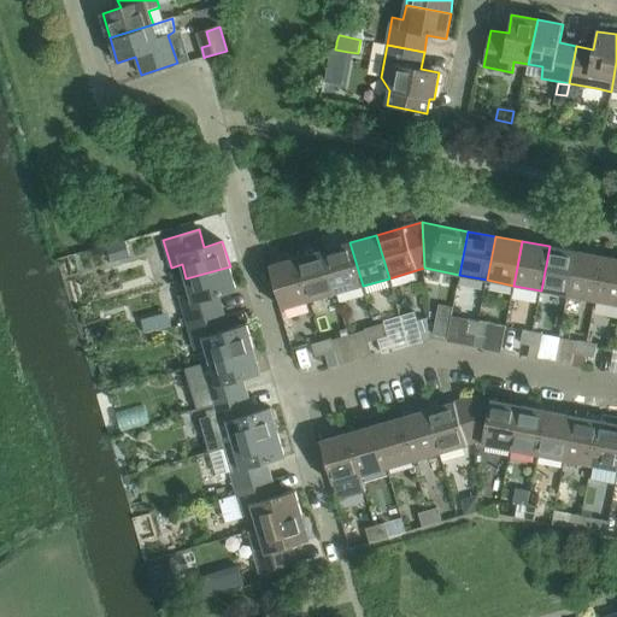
[(125,242),(107,247),(111,262),(130,256),(125,242)]
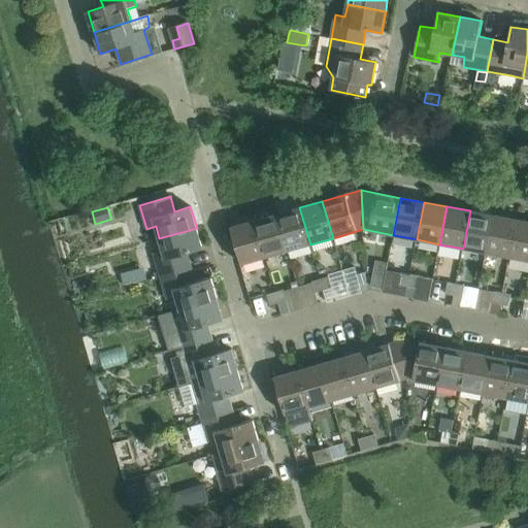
[(299,207),(277,215),(288,251),(310,244),(299,207)]
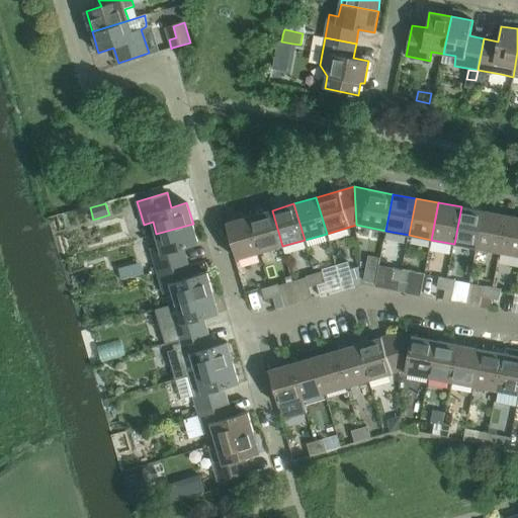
[(461,206),(454,244),(477,248),(484,211),(461,206)]
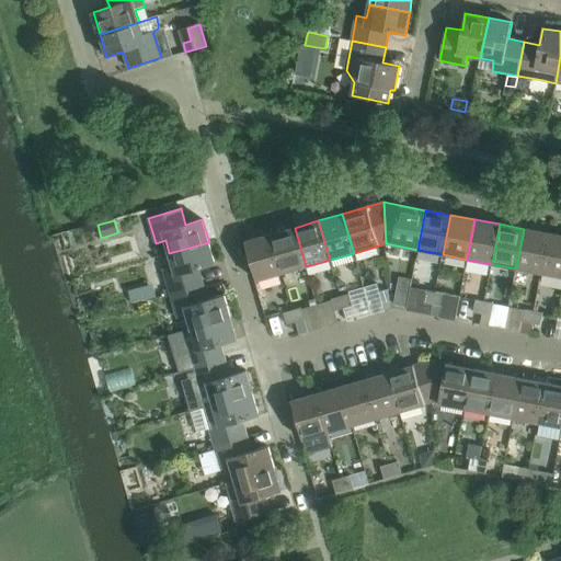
[(295,228),(271,235),(282,274),(306,266),(295,228)]
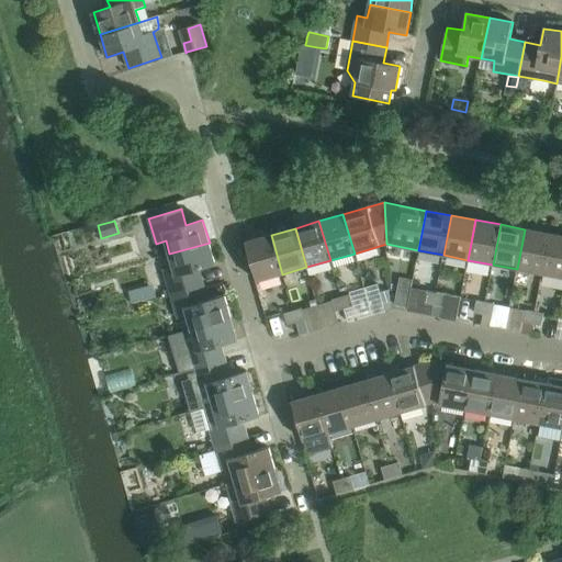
[(525,229),(517,269),(542,273),(550,234),(525,229)]
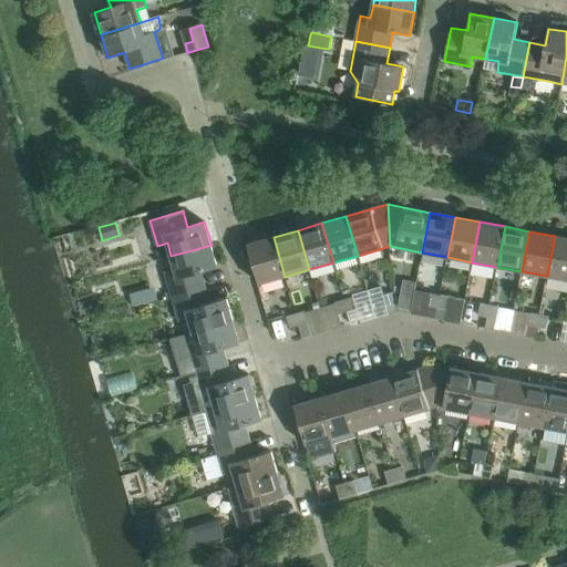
[(566,238),(555,236),(547,276),(566,279),(566,238)]
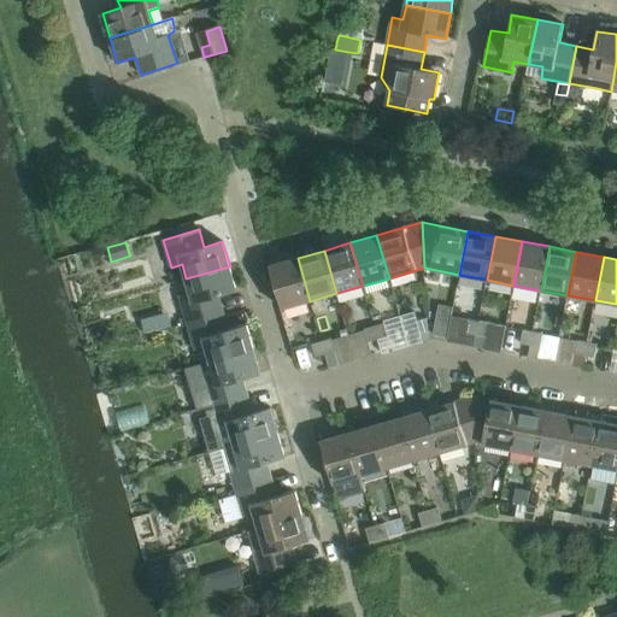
[(310,301),(298,258),(270,266),(282,309),(310,301)]
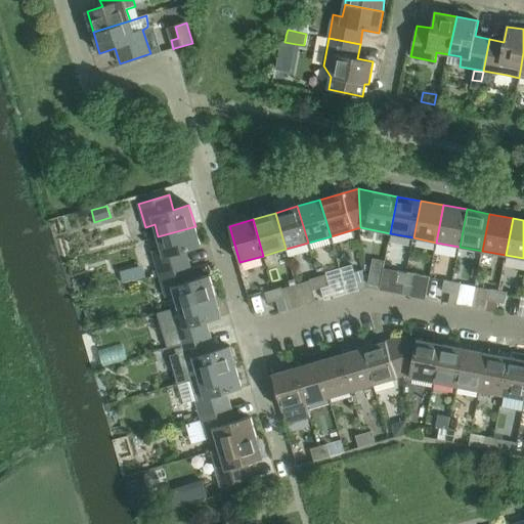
[(195,226),(158,236),(162,249),(153,252),(159,274),(190,266),(185,252),(201,247),(195,226)]
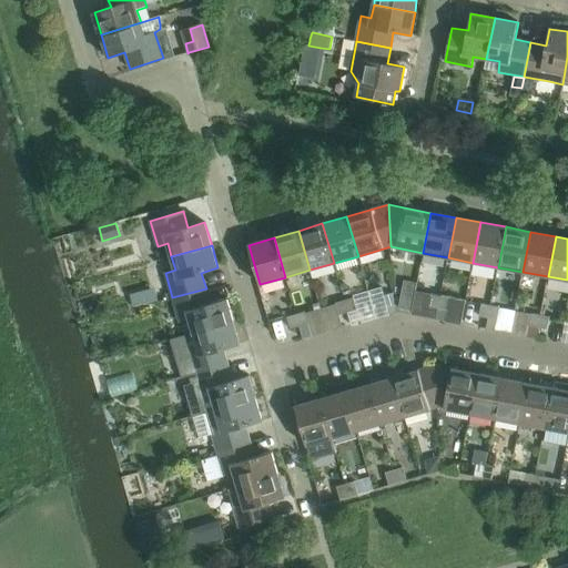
[(412,311),(417,283),(404,281),(398,308),(412,311)]
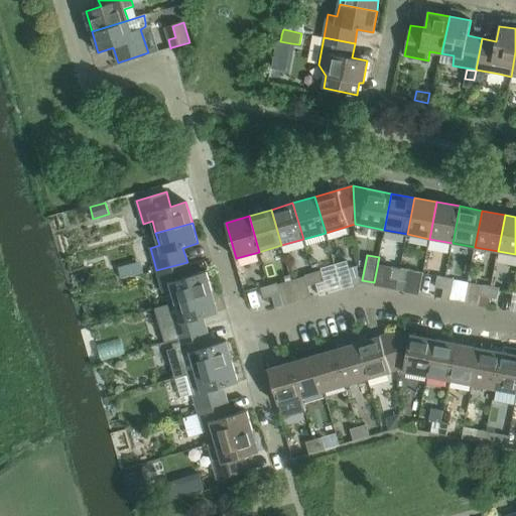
[(187,262),(156,270),(163,293),(172,291),(175,302),(213,292),(207,271),(191,276),(187,262)]
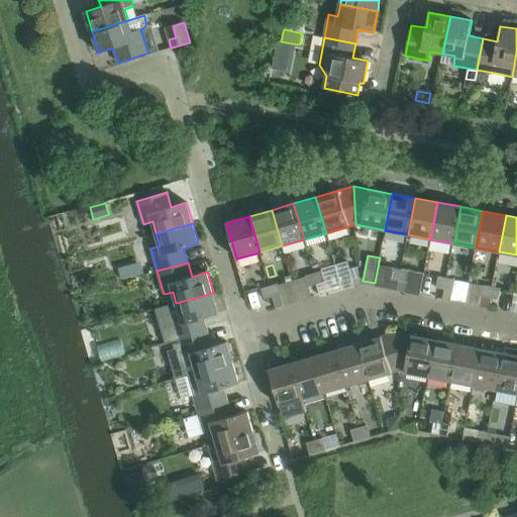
[(129,265),(118,268),(121,279),(132,276),(129,265)]
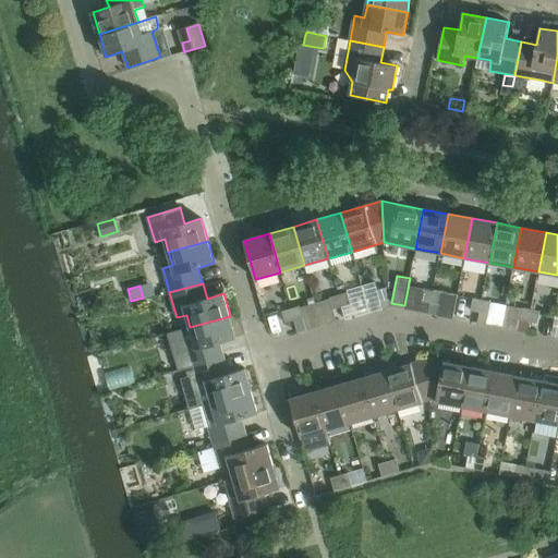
[(387,288),(377,291),(380,302),(388,300),(387,288)]
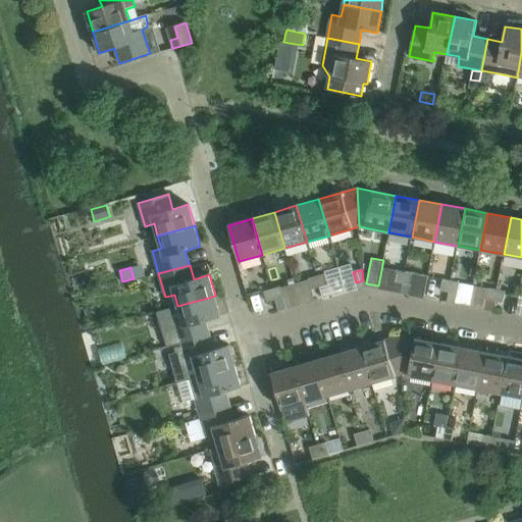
[(395,282),(403,283),(405,272),(397,270),(395,282)]
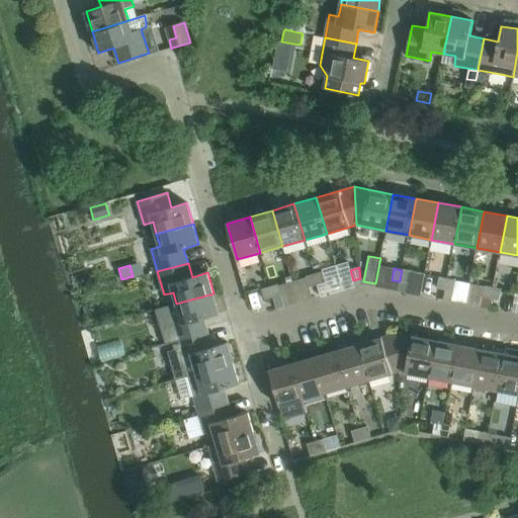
[(402,270),(400,281),(408,283),(411,271),(402,270)]
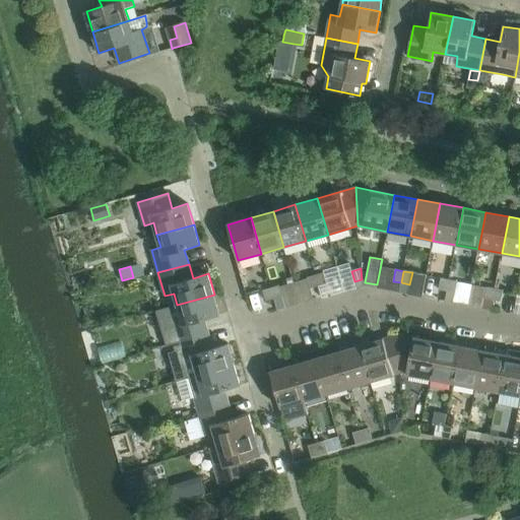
[(324,273),(316,275),(319,286),(327,284),(324,273)]
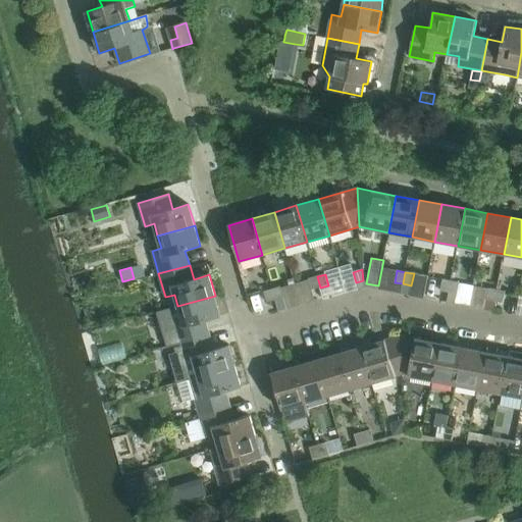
[(320,288),(317,276),(309,278),(312,290),(320,288)]
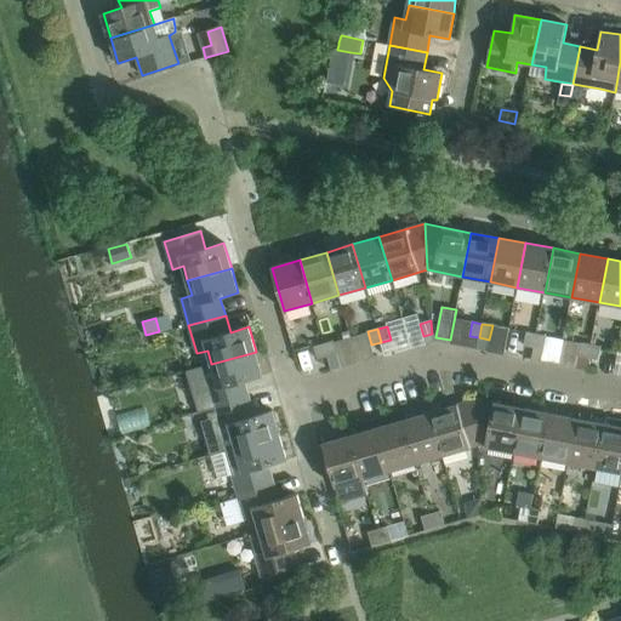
[(524,346),(534,348),(536,335),(527,332),(524,346)]
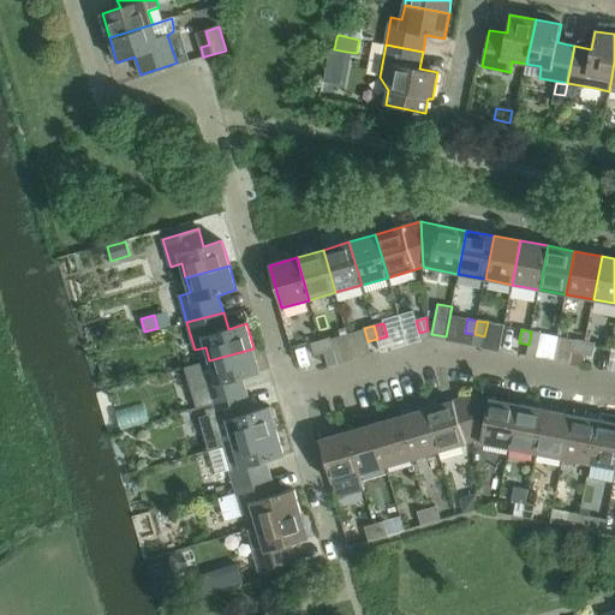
[(531,332),(529,345),(538,346),(542,333),(531,332)]
